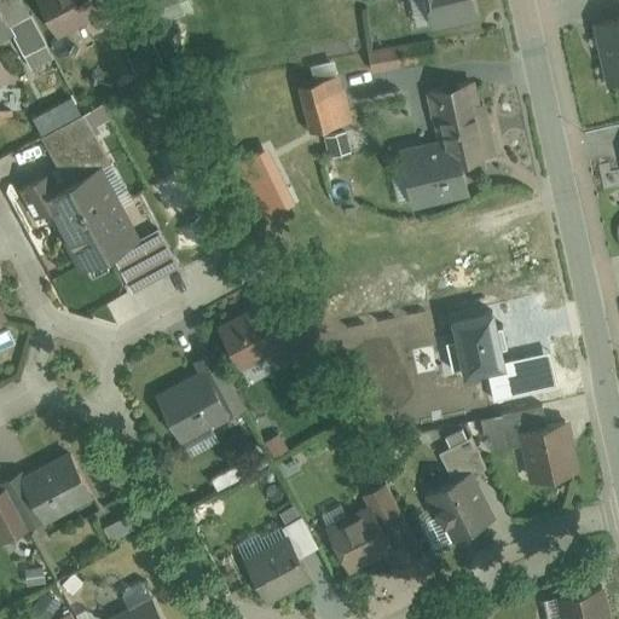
[(0,0),(0,44),(13,36),(18,34),(15,28),(0,0)]
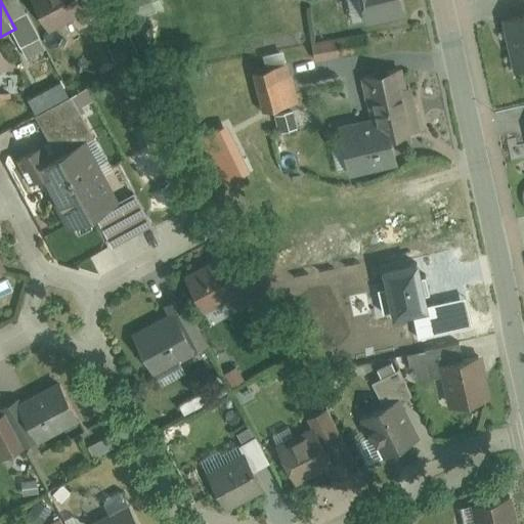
[(85,0),(36,0),(52,34),(93,14),(85,0)]
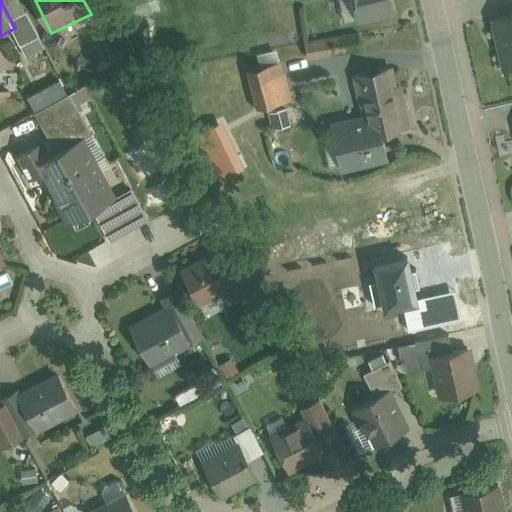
[(112,0),(83,0),(91,14),(97,26),(119,14),(112,0)]
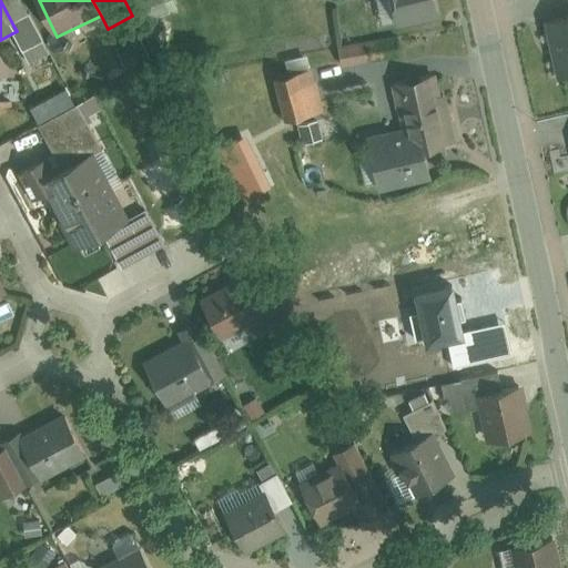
[(129,0),(140,26),(169,13),(162,0),(129,0)]
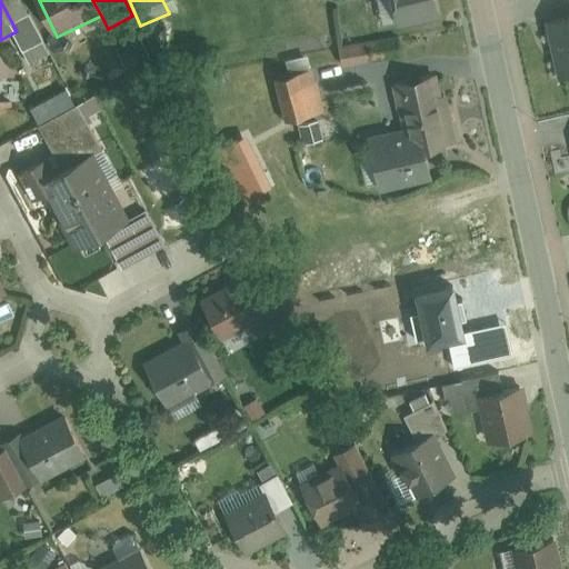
[(375,0),(381,30),(441,17),(437,0),(375,0)]
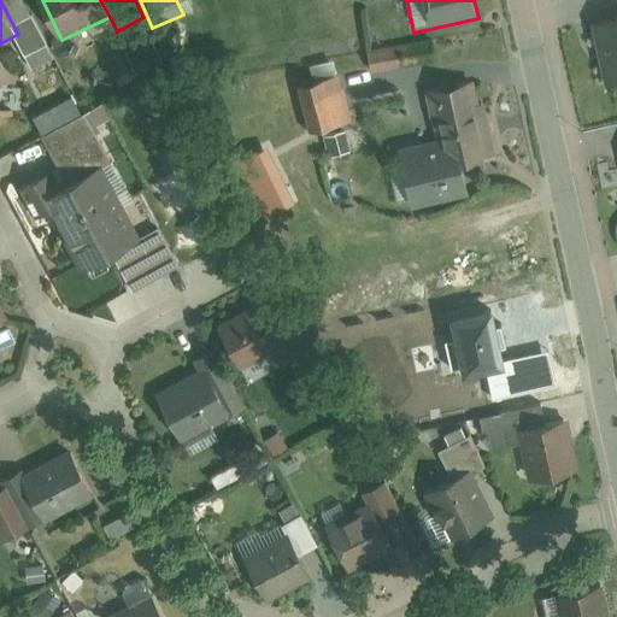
[(31,19),(15,28),(18,34),(13,36),(34,76),(56,64),(31,19)]
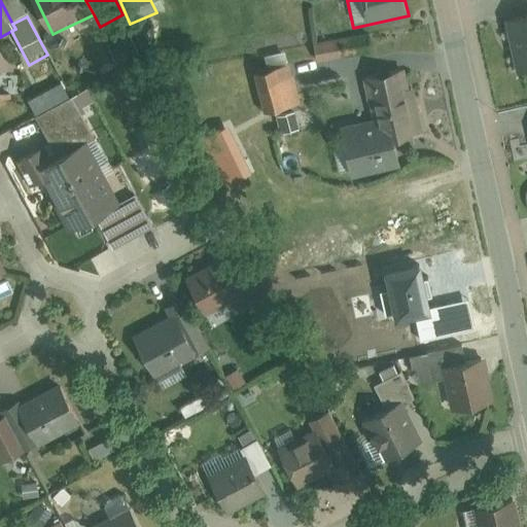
[(526,23),(506,27),(516,76),(526,74),(526,23)]
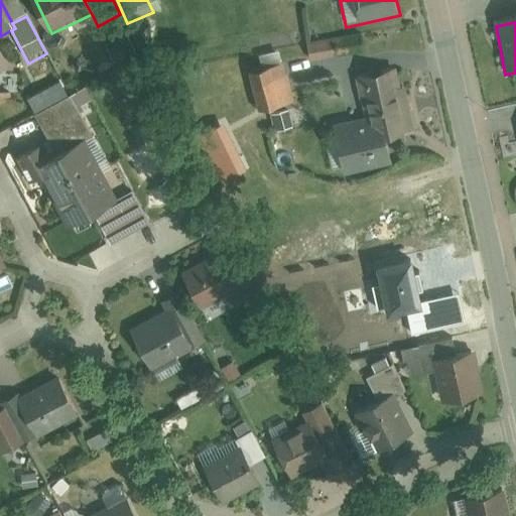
[(361,33),(306,40),(308,59),(363,52),(361,33)]
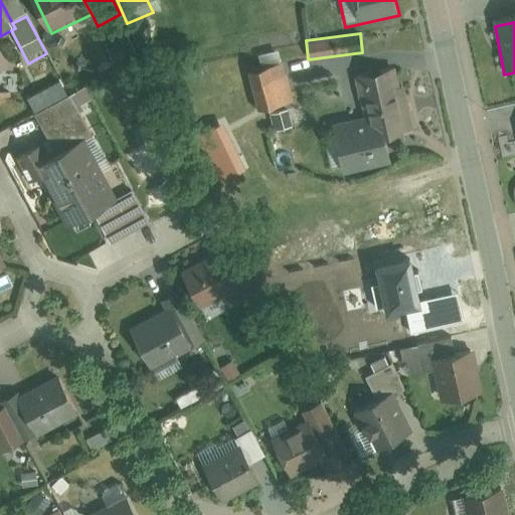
[(285,68),(253,74),(261,109),(291,103),(285,68)]
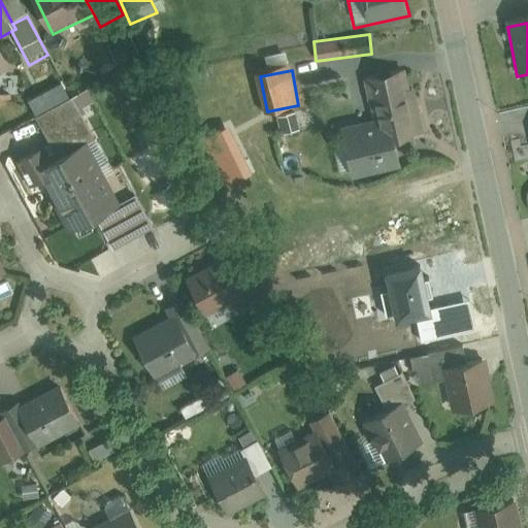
[(380,126),(344,134),(356,178),(409,166),(403,139),(421,135),(407,77),(370,87),(380,126)]
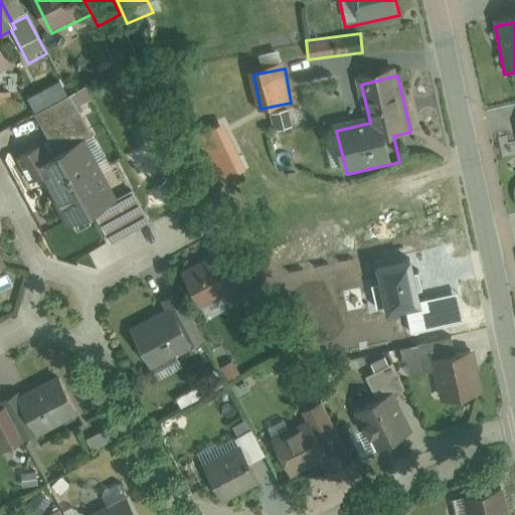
[(49,143),(16,160),(32,190),(42,184),(66,231),(95,217),(117,205),(115,202),(84,144),(94,139),(78,110),(93,103),(86,91),(36,116),(49,143)]
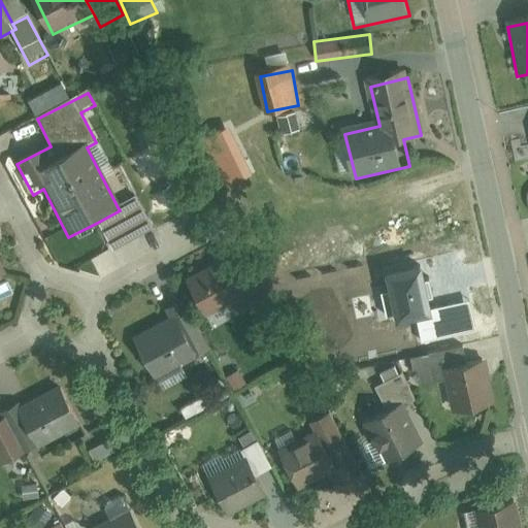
[(120,210),(97,223),(112,253),(154,231),(136,197),(118,207),(120,210)]
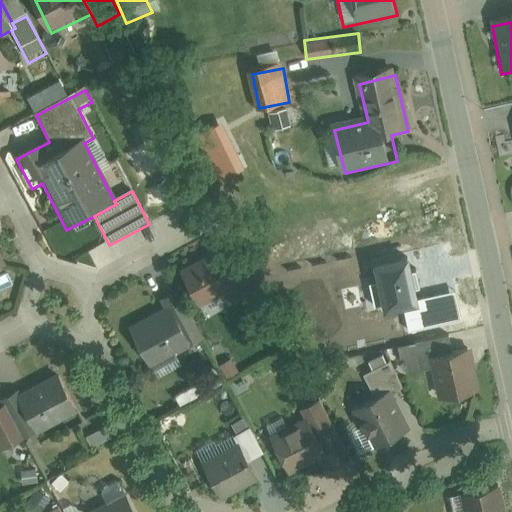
[(219,252),(180,274),(200,311),(240,290),(237,285),(219,252)]
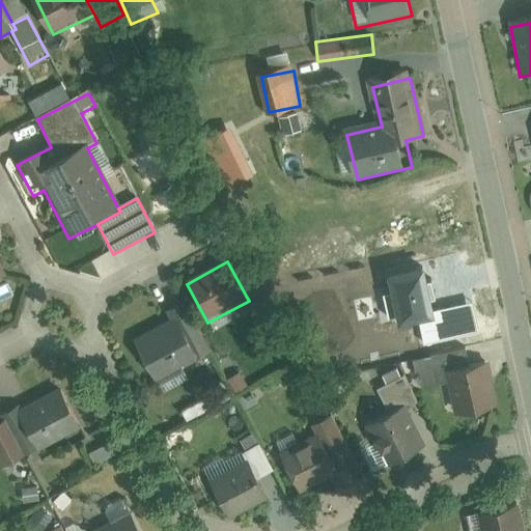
[(421,263),(386,272),(397,320),(417,316),(423,343),(476,331),(469,300),(431,308),(421,263)]
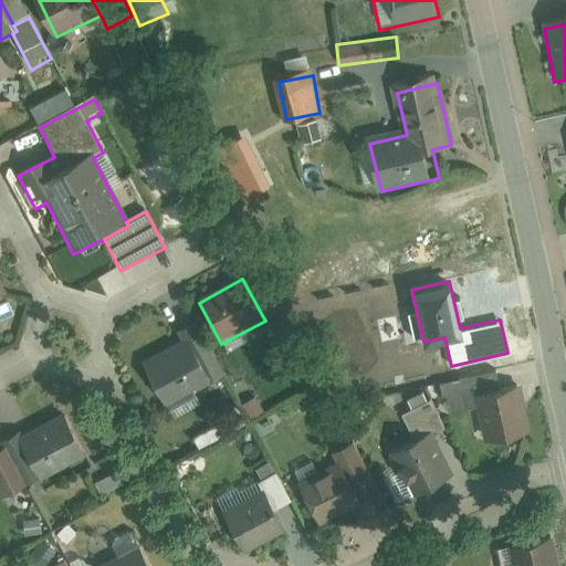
[(262,315),(265,321),(278,346),(293,338),(278,308),(262,315)]
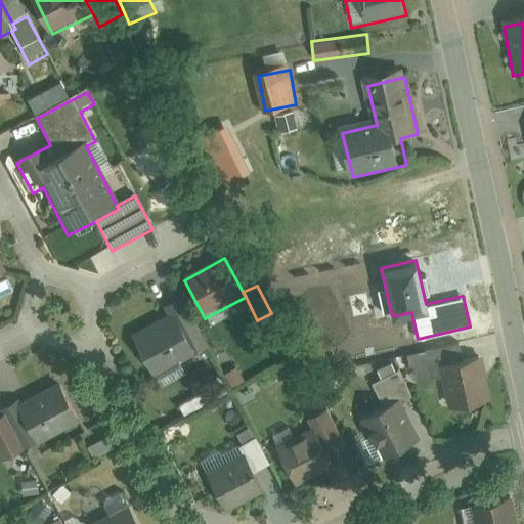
[(165,309),(170,319),(174,316),(178,323),(188,318),(180,302),(165,309)]
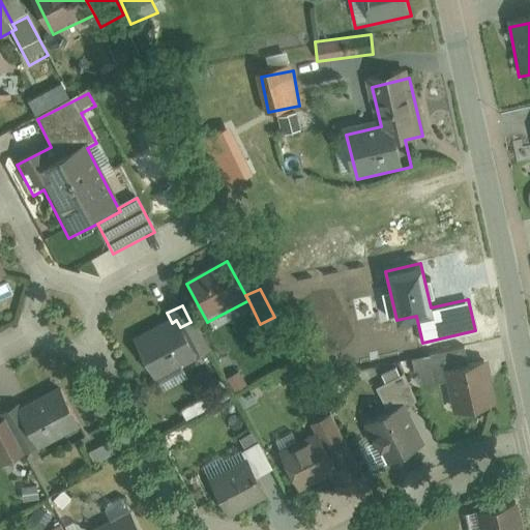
[(172,323),(134,342),(156,386),(199,364),(198,361),(188,345),(180,327),(176,320),(172,323)]
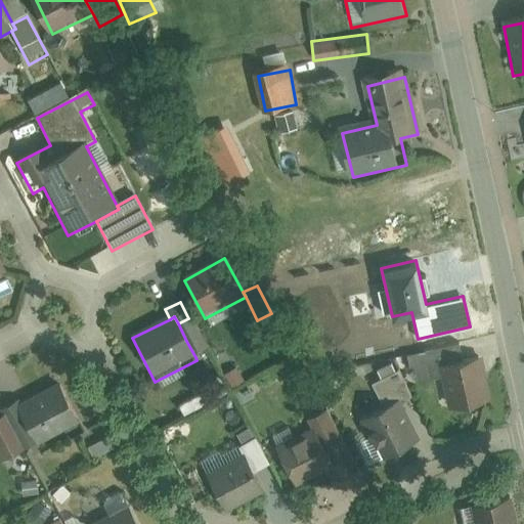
[(201,334),(186,341),(195,357),(201,355),(211,374),(219,369),(201,334)]
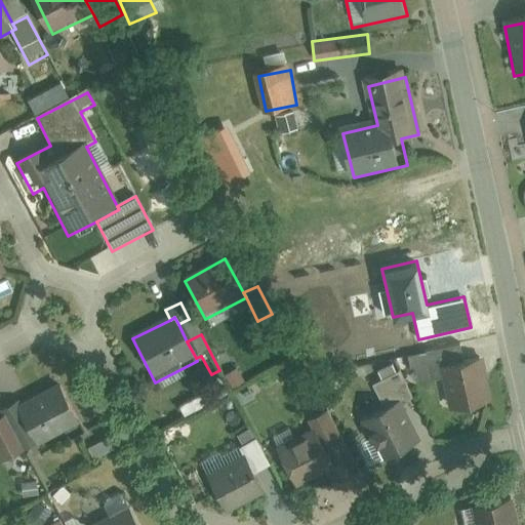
[(457,350),(412,358),(417,385),(443,380),(448,410),(488,403),(481,367),(461,370),(457,350)]
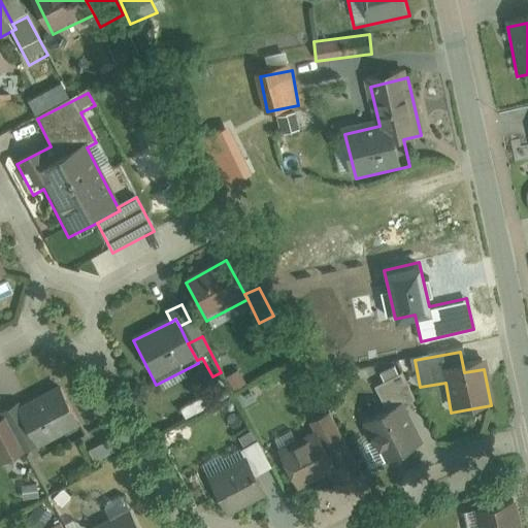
[(387,413),(367,423),(384,457),(416,441),(398,406),(414,398),(402,376),(375,390),(387,413)]
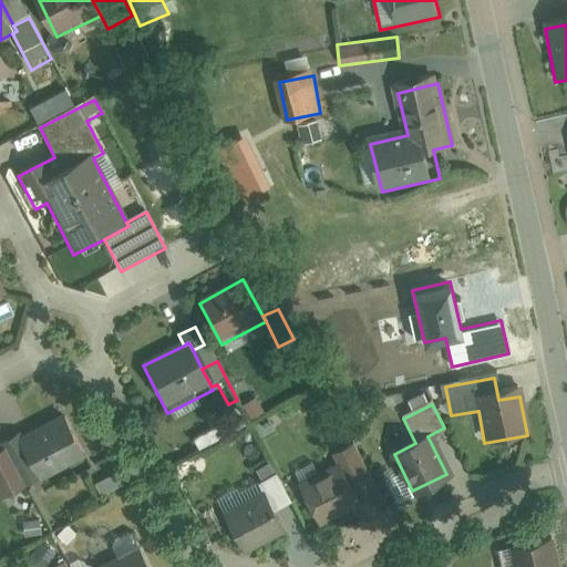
[(194,442),(199,452),(247,426),(237,408),(228,412),(233,421),(194,442)]
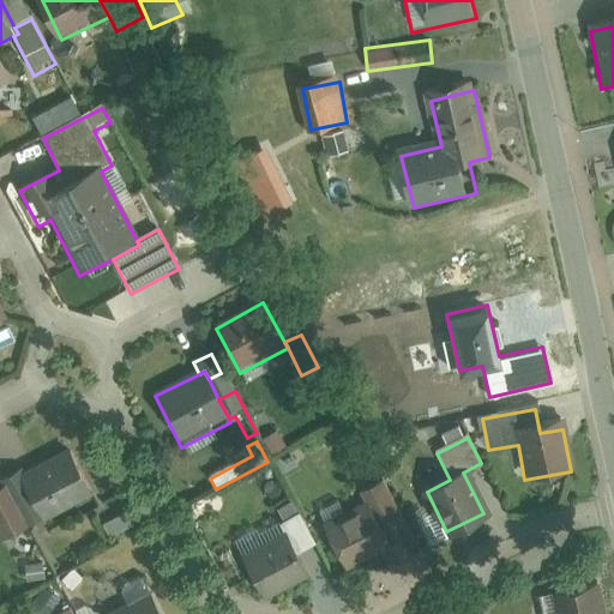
[(292,456),(276,464),(283,476),(299,469),(292,456)]
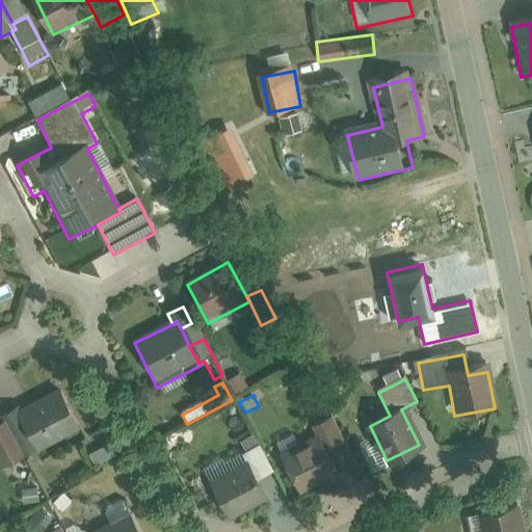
[(17,414),(3,420),(22,457),(78,429),(62,397),(19,419),(17,414)]
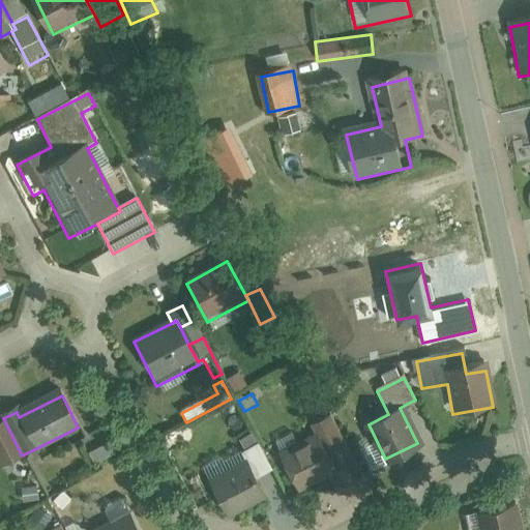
[(310,425),(316,438),(334,476),(355,466),(329,415),(310,425)]
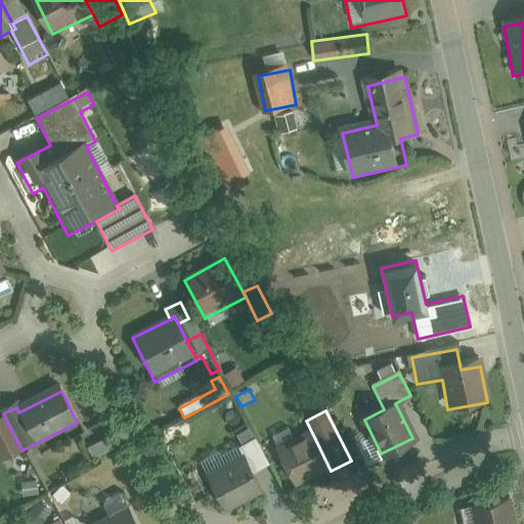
[(0,448),(5,459),(22,450),(3,413),(0,415),(0,448)]
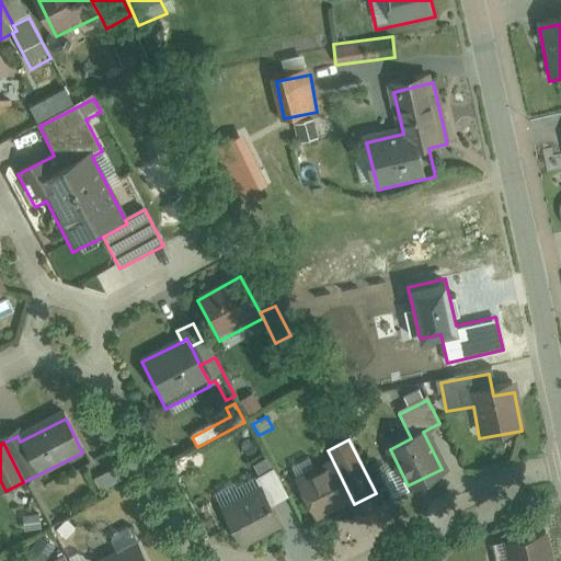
[(261,489),(271,510),(290,500),(275,470),(272,471),(266,461),(253,468),(260,479),(256,481),(261,489)]
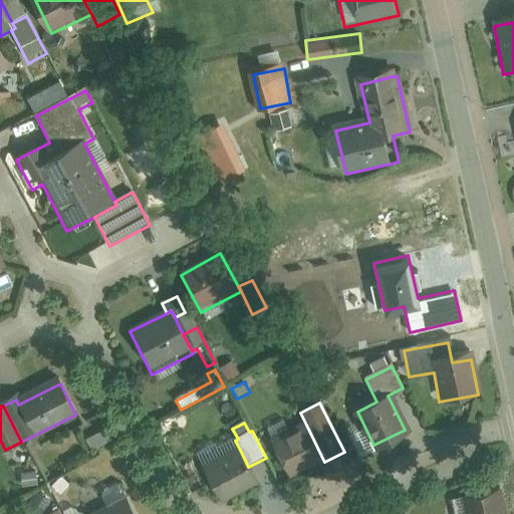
[(271,442),(290,480),(324,462),(306,425),(271,442)]
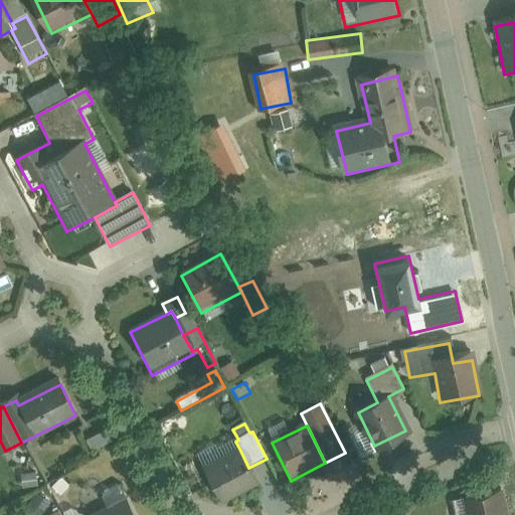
[(113,443),(108,432),(86,442),(92,454),(113,443)]
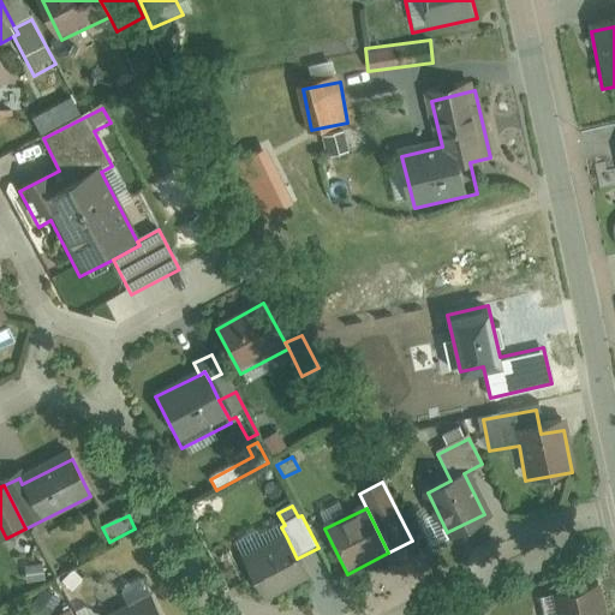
[(268,603),(309,580),(297,559),(286,536),(244,559),(268,603)]
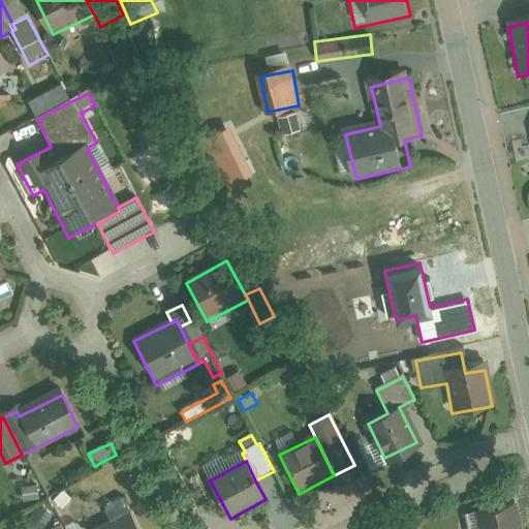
[(22,489),(23,503),(37,503),(36,488),(22,489)]
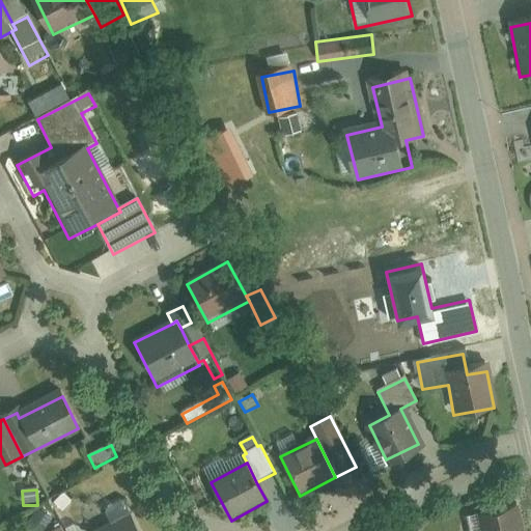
[(141,530),(133,514),(124,498),(103,509),(111,525),(99,530),(82,530),(78,524),(63,530),(141,530)]
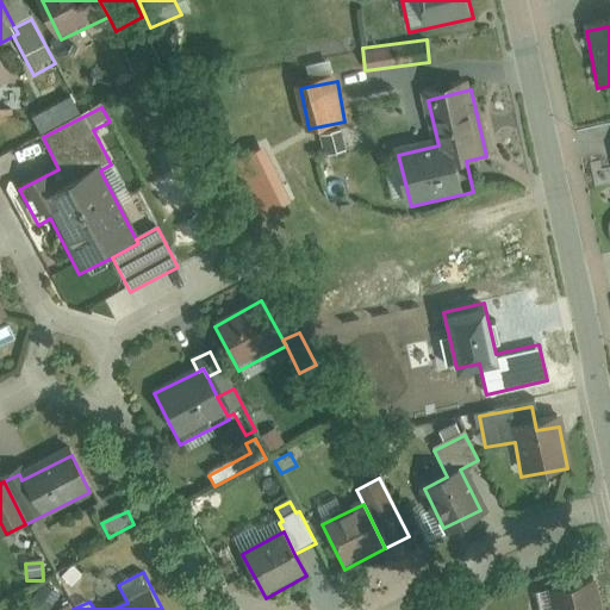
[(596,609),(591,582),(551,590),(555,609),(596,609)]
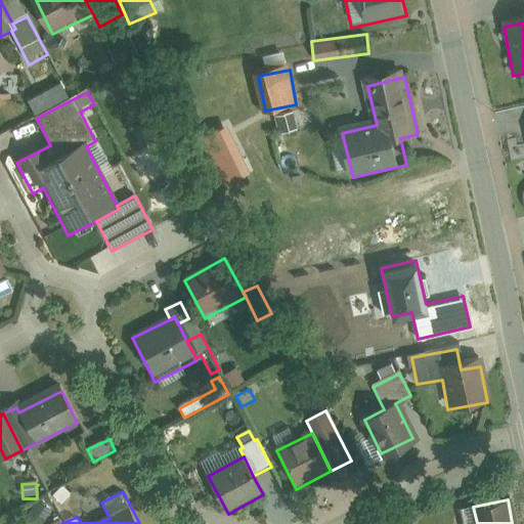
[(48,514),(37,505),(29,514),(40,523),(48,514)]
